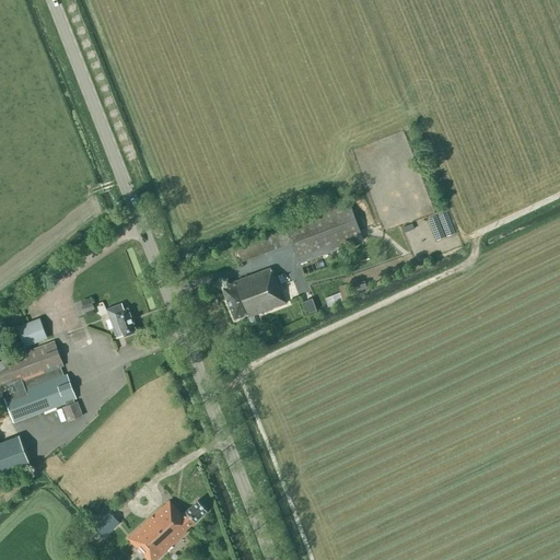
[(292,244),(300,265),(363,242),(348,200),(284,224),(287,231),(237,248),(243,263),(292,244)]
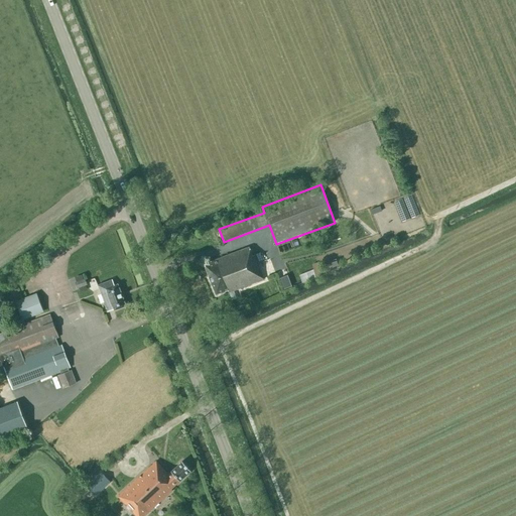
[(228,291),(229,293),(264,280),(255,256),(253,257),(249,248),(205,265),(216,295),(228,291)]
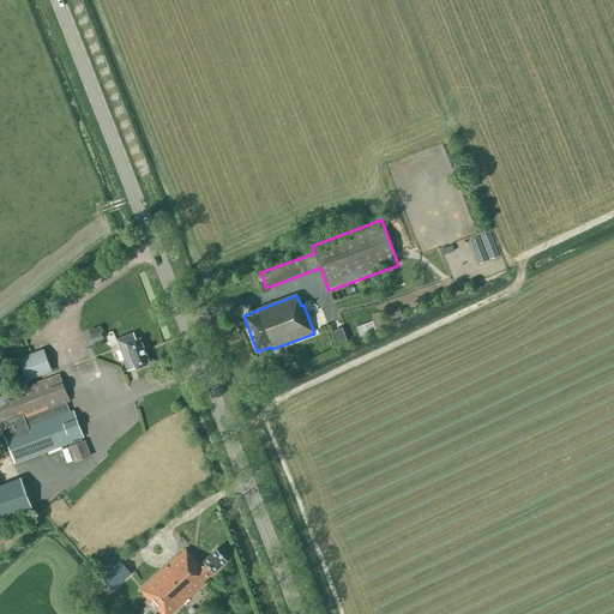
[(90,333),(94,347),(104,343),(100,330),(90,333)]
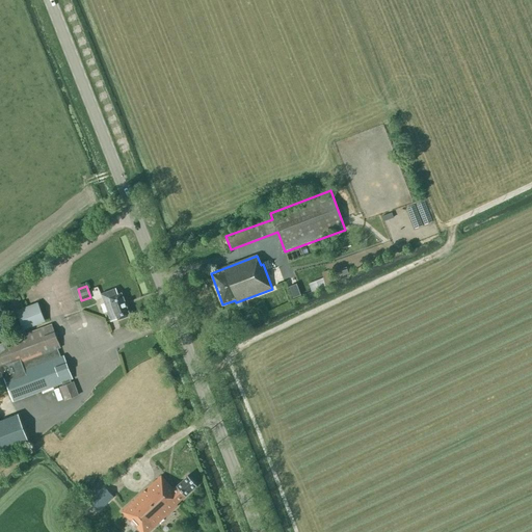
[(117,319),(117,320),(130,316),(122,293),(117,294),(115,289),(101,294),(103,301),(111,321),(117,319)]
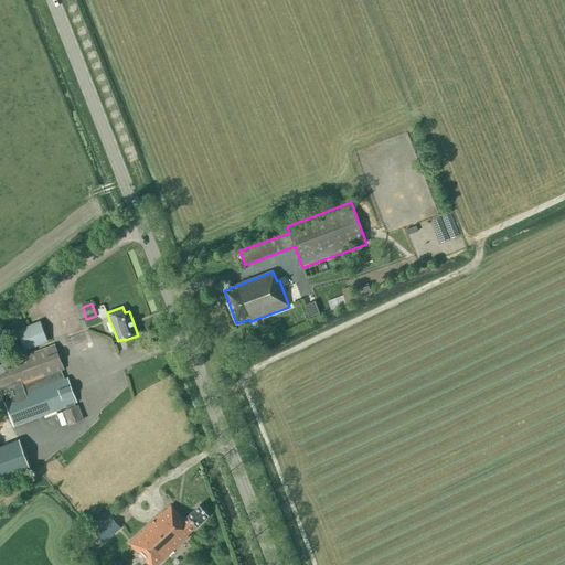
[(25,349),(46,341),(40,322),(18,331),(25,349)]
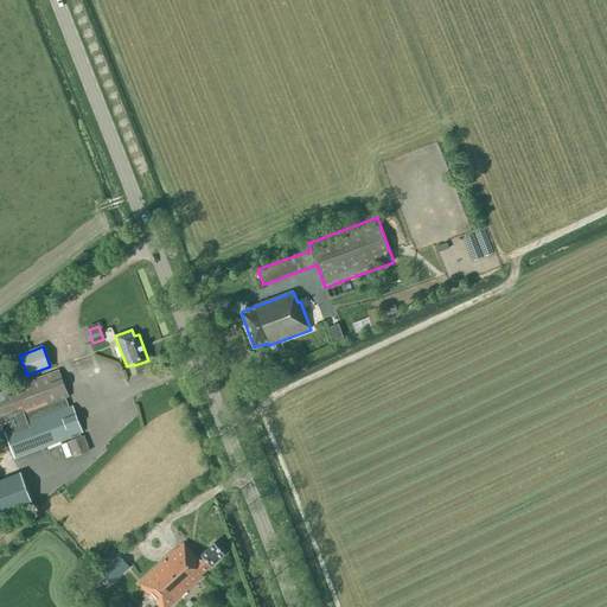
[(58,371),(0,393),(0,420),(14,458),(36,451),(70,438),(72,440),(69,441),(74,457),(89,451),(83,436),(81,438),(78,434),(82,433),(72,406),(65,409),(62,400),(69,397),(58,371)]
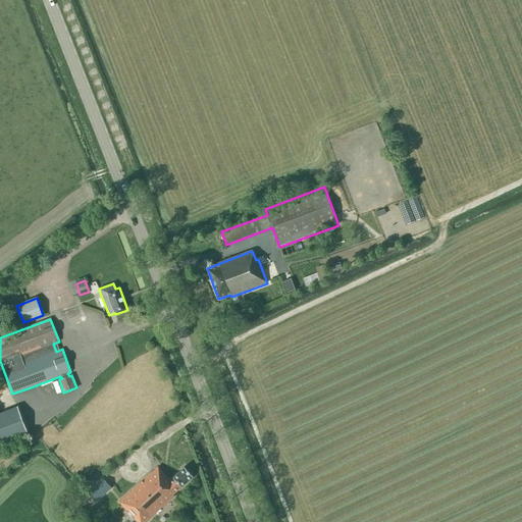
[(17,406),(0,412),(0,442),(28,433),(17,406)]
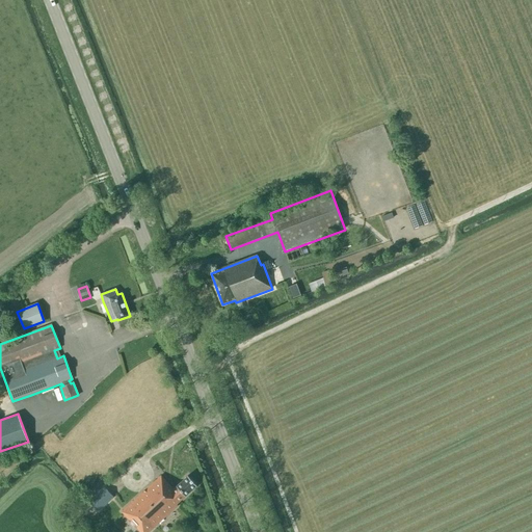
[(152,531),(179,507),(177,504),(196,485),(188,476),(174,489),(161,476),(123,510),(130,517),(128,519),(139,531),(152,531)]
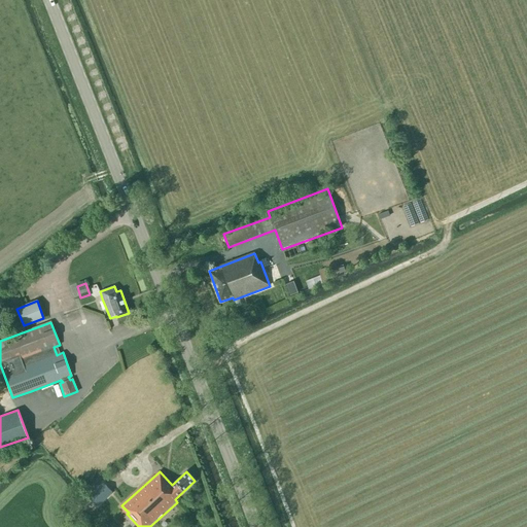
[(84,497),(95,510),(114,495),(104,482),(84,497)]
